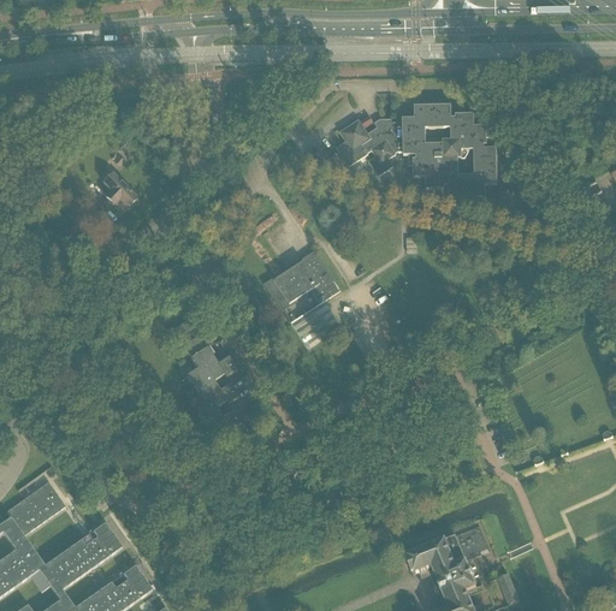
[(383,120),(383,122),(377,125),(368,131),(359,117),(339,130),(345,140),(336,146),(349,165),(368,152),(367,150),(372,148),(375,154),(368,159),(378,175),(394,164),(389,156),(396,152),(396,150),(398,149),(403,149),(403,153),(416,153),(416,156),(413,156),(414,175),(426,175),(426,187),(444,187),(444,183),(448,183),(449,195),(486,195),(485,183),(497,182),(497,146),(484,146),(484,142),(487,142),(486,123),(474,123),(474,111),(455,112),(455,114),(451,114),(451,102),(414,104),(414,116),(402,116),(402,119),(392,120),(391,120),(383,120)]
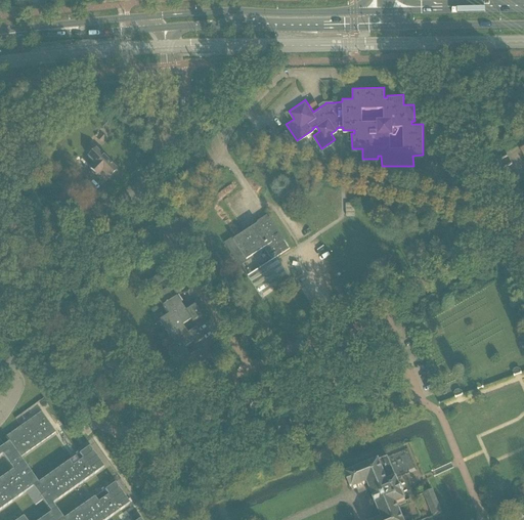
[(61,125),(49,138),(57,146),(71,133),(61,125)]
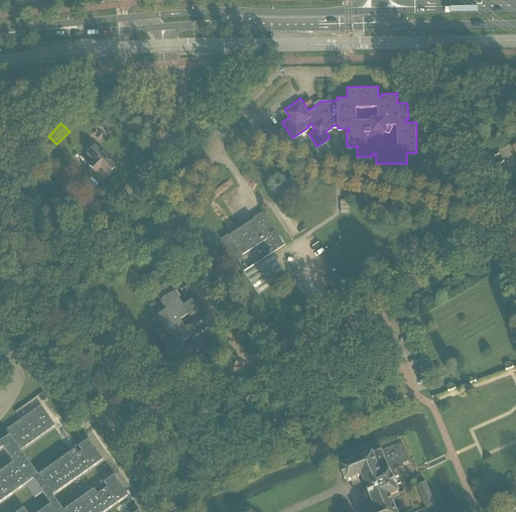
[(99,127),(94,132),(101,138),(105,134),(99,127)]
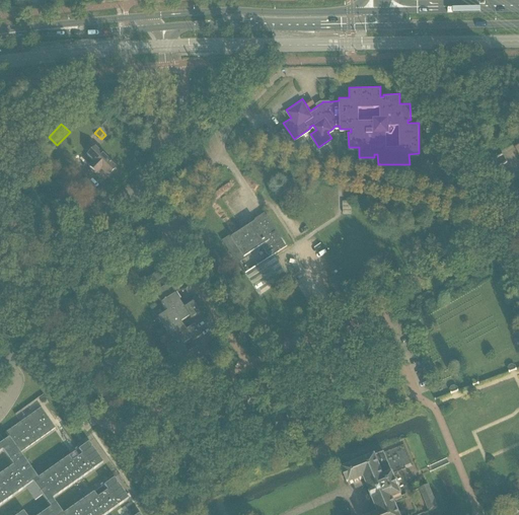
[(100,166),(107,173),(115,165),(94,145),(86,153),(93,159),(88,164),(95,171),(100,166)]
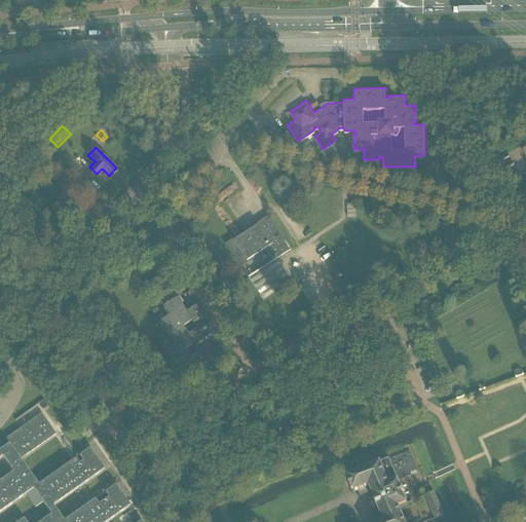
[(352,179),(350,185),(363,188),(365,182),(352,179)]
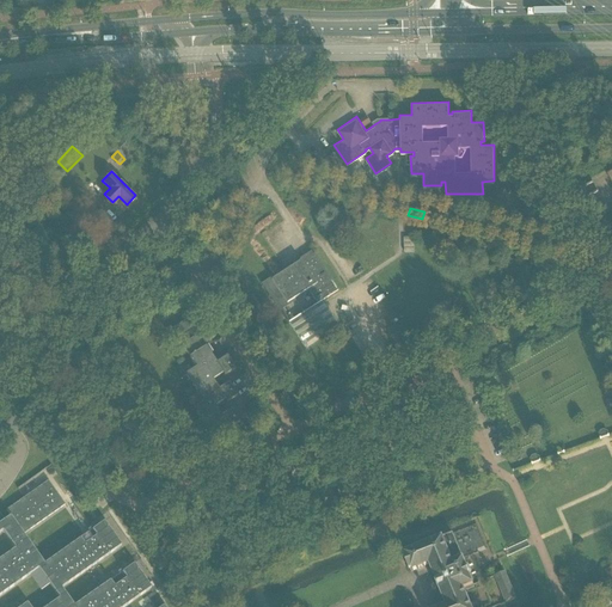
[(414,234),(404,234),(404,249),(414,249),(414,234)]
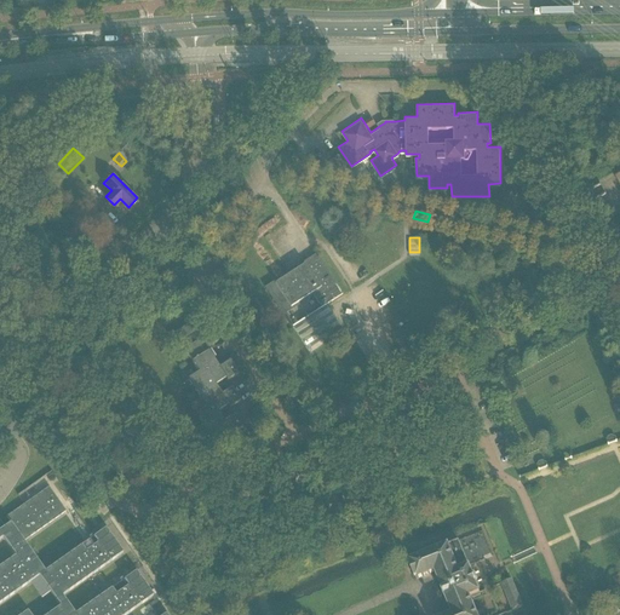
[(297,266),(291,270),(268,285),(283,309),(313,289),(321,304),(327,300),(343,289),(316,249),(296,264),(297,266)]
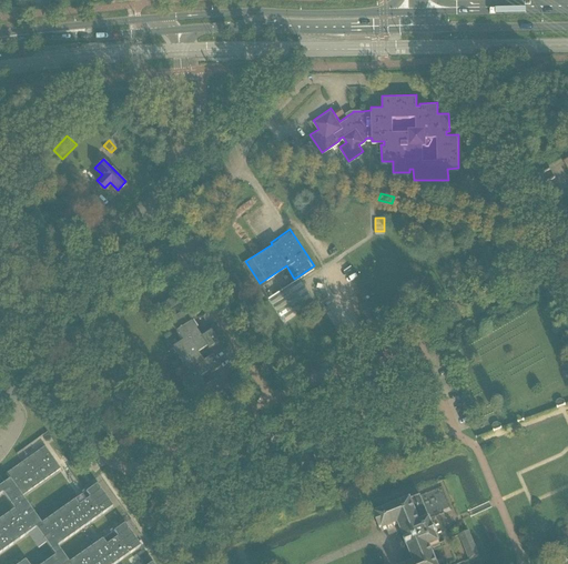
[(294,279),(267,296),(283,321),(314,301),(298,277),(294,279)]
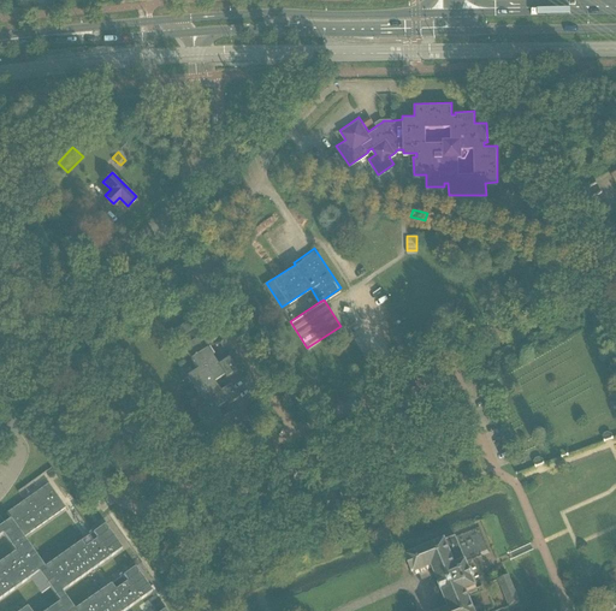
[(190,315),(171,328),(176,337),(196,324),(190,315)]
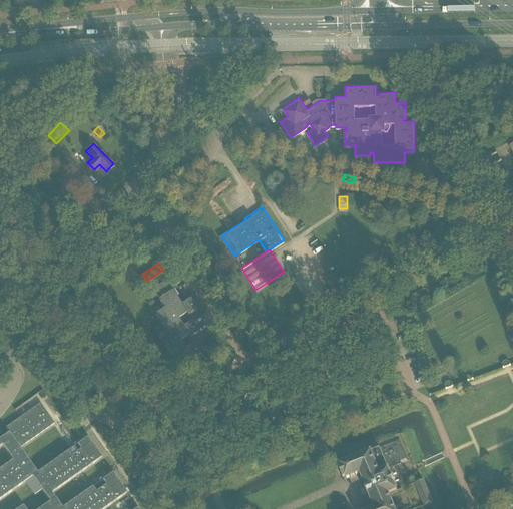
[(168,276),(152,286),(164,305),(156,311),(166,327),(157,333),(168,349),(159,355),(164,363),(162,364),(168,372),(178,366),(176,364),(190,354),(192,357),(200,351),(201,352),(202,352),(194,340),(185,346),(180,338),(188,332),(190,334),(198,329),(199,330),(200,330),(192,318),(183,324),(178,316),(186,310),(188,312),(196,307),(198,308),(190,296),(181,301),(176,293),(178,292),(174,286),(164,292),(163,291),(173,284),(168,276)]
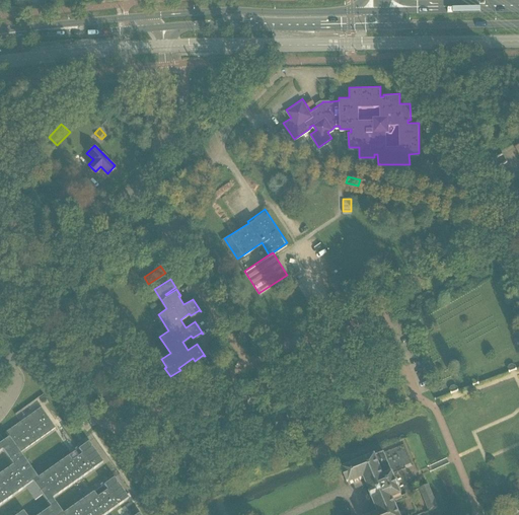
[(67,401),(62,406),(71,418),(76,414),(67,401)]
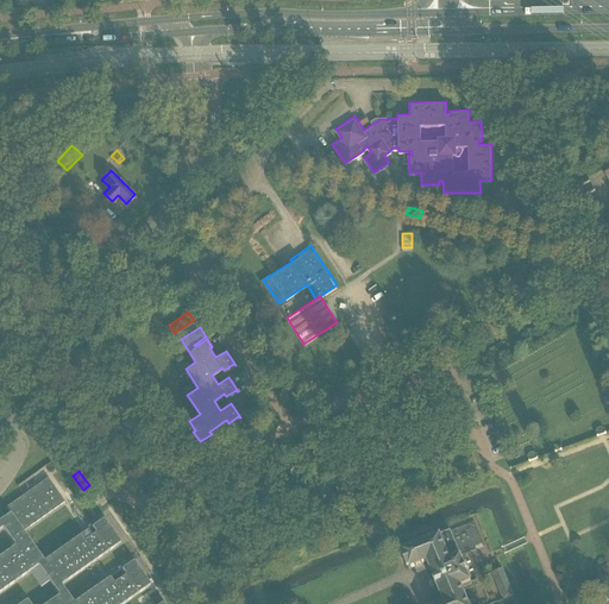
[(0,526),(2,524),(16,542),(0,553),(0,587),(38,561),(60,592),(41,603),(31,603),(26,597),(16,603),(67,603),(68,603),(67,603),(165,603),(163,599),(155,603),(118,603),(150,582),(133,558),(74,599),(61,582),(120,539),(104,516),(44,558),(23,528),(64,498),(48,474),(6,504),(11,510),(5,514),(0,508),(0,526)]
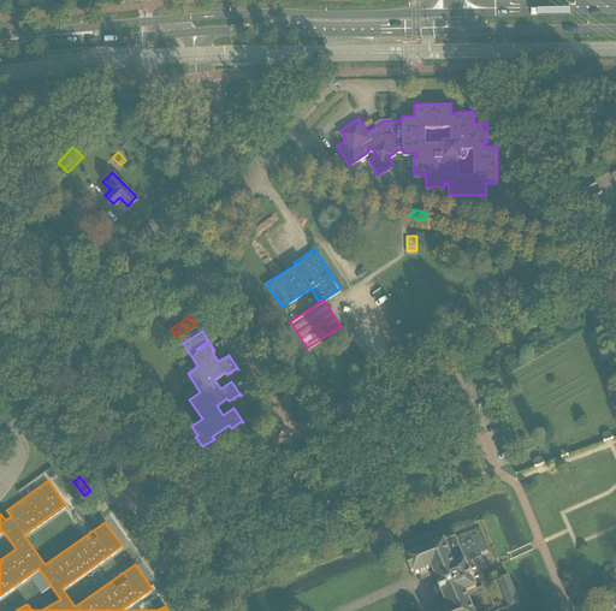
[(451,535),(407,553),(414,571),(432,564),(449,605),(434,610),(474,610),(466,589),(468,588),(469,591),(478,588),(455,534),(451,535)]
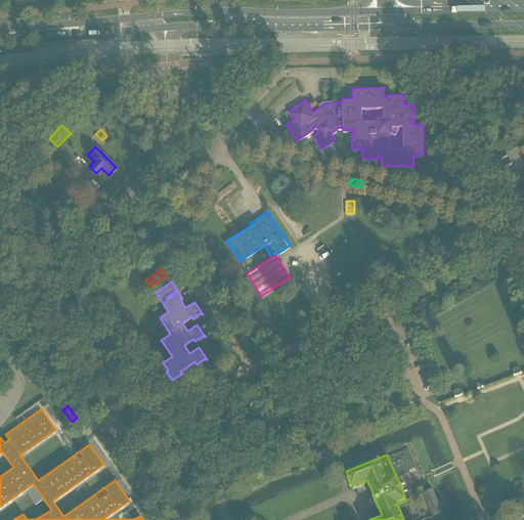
[(433,486),(424,490),(433,513),(442,509),(433,486)]
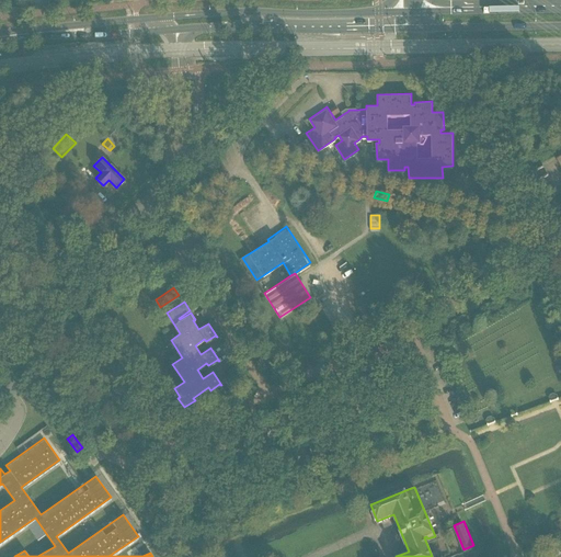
[(549,556),(560,556),(560,549),(558,544),(556,545),(553,541),(548,544),(551,549),(547,552),(549,556)]
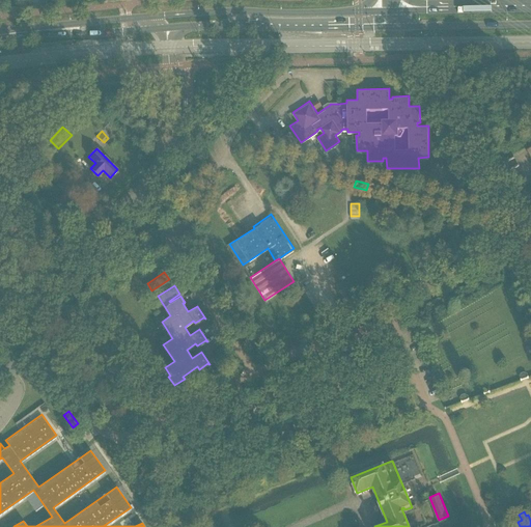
[(136,516),(131,520),(135,525),(140,521),(136,516)]
